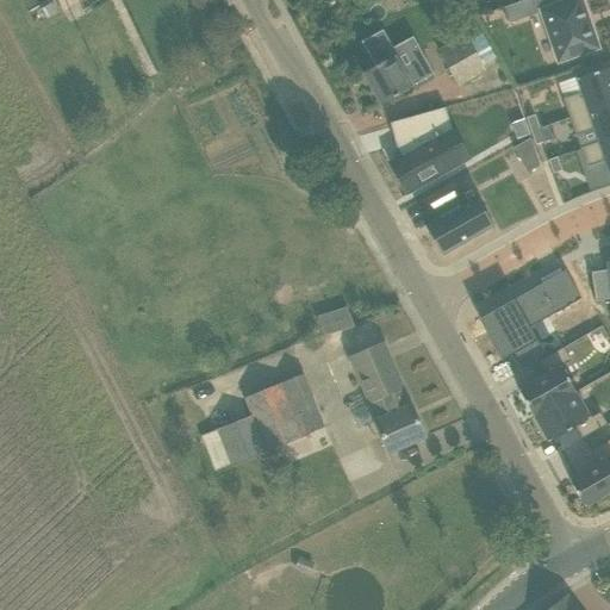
[(534,16),(528,0),(527,0),(503,8),(509,24),(534,16)]
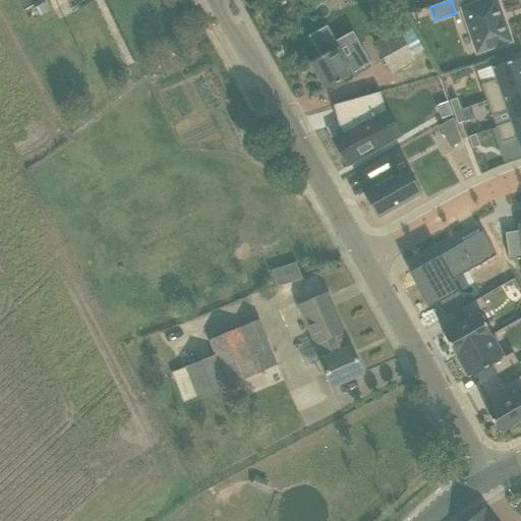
[(482,0),(478,2),(467,5),(460,8),(476,55),(513,43),(498,0),(482,0)]
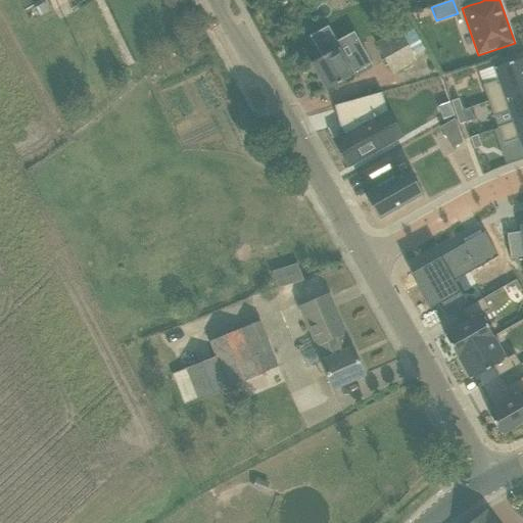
[(392,74),(416,60),(405,41),(400,32),(376,45),(392,74)]
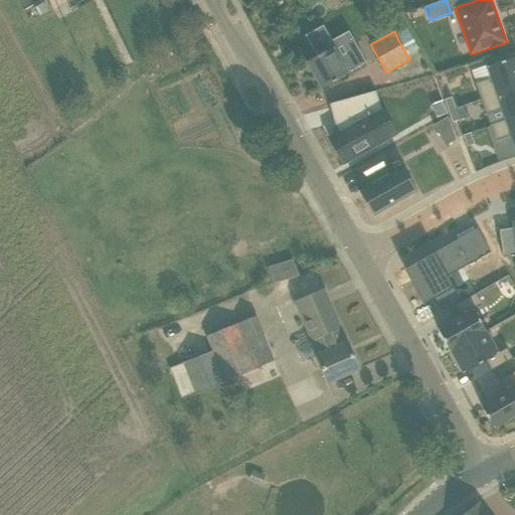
[(332,48),(307,62),(322,89),(348,74),(347,73),(366,62),(348,32),(329,43),(332,48)]
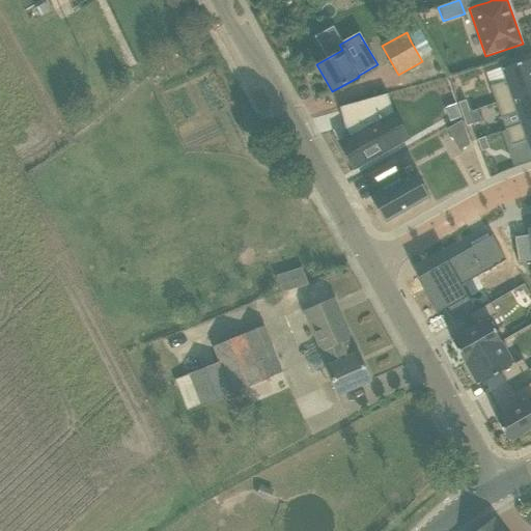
[(506,80),(490,86),(496,103),(530,89),(530,58),(502,68),(506,80)]
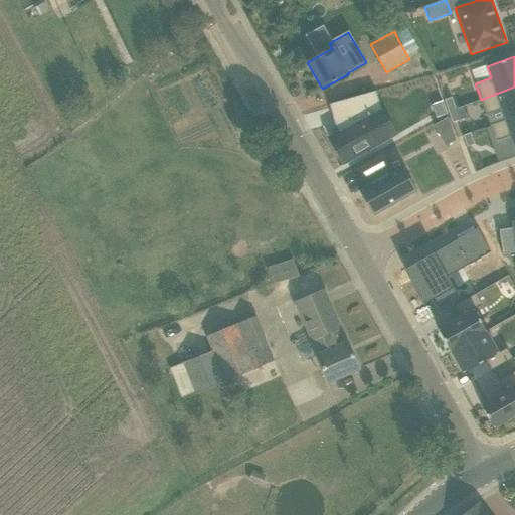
[(514,87),(481,100),(486,115),(502,110),(505,119),(489,125),(490,126),(514,116),(514,87)]
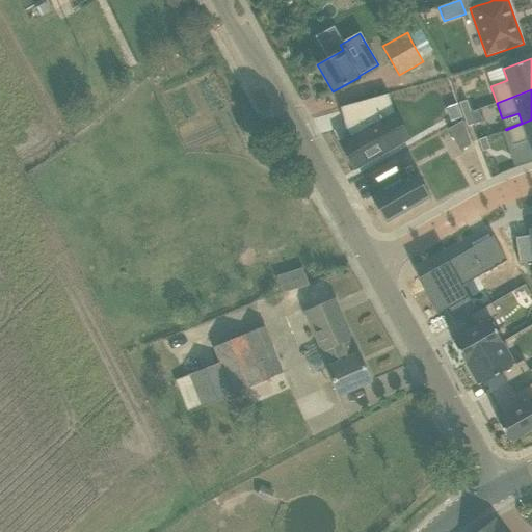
[(394,114),(394,113),(389,95),(340,108),(346,129),(349,129),(353,136),(340,143),(354,169),(394,147),(380,122),(394,114)]
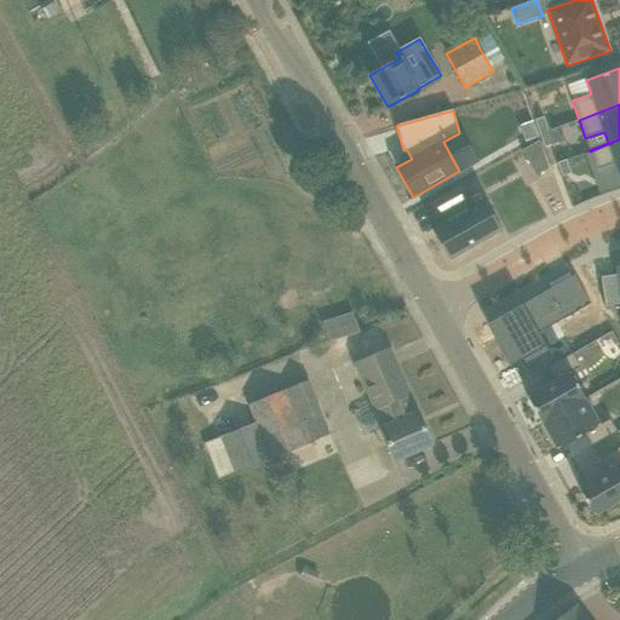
[(534,119),(539,133),(549,130),(544,116),(534,119)]
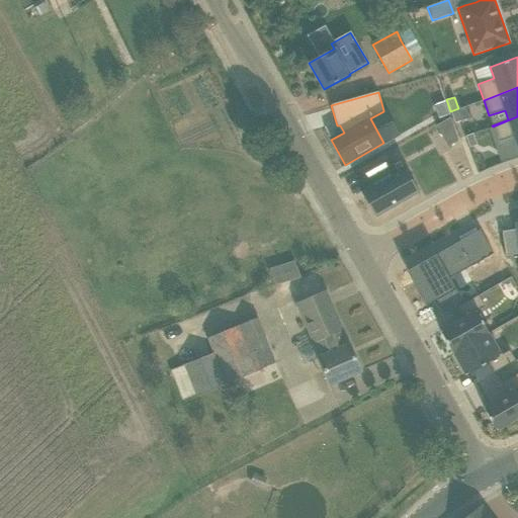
[(445,101),(434,105),(439,118),(449,114),(445,101)]
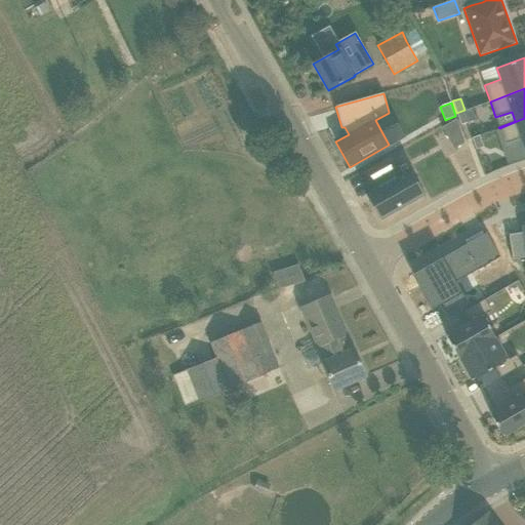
[(469,121),(465,110),(456,113),(460,124),(469,121)]
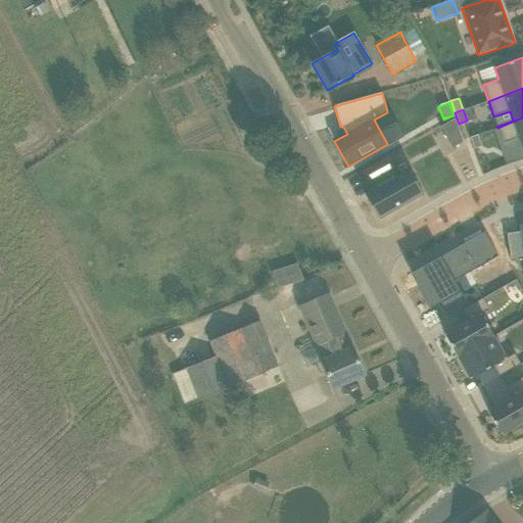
[(440,126),(450,144),(463,137),(457,117),(440,126)]
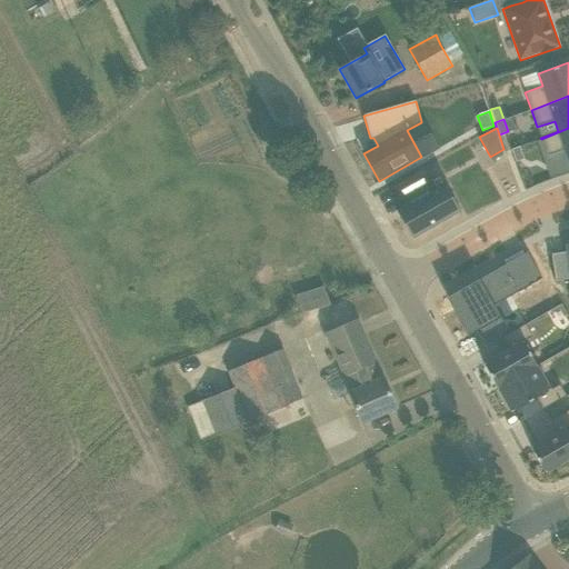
[(568,128),(541,139),(547,156),(565,150),(568,162),(568,128)]
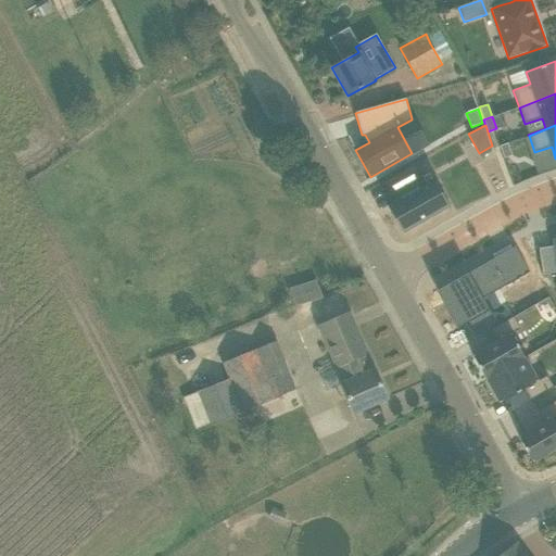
[(504,159),(513,155),(508,143),(500,146),(504,159)]
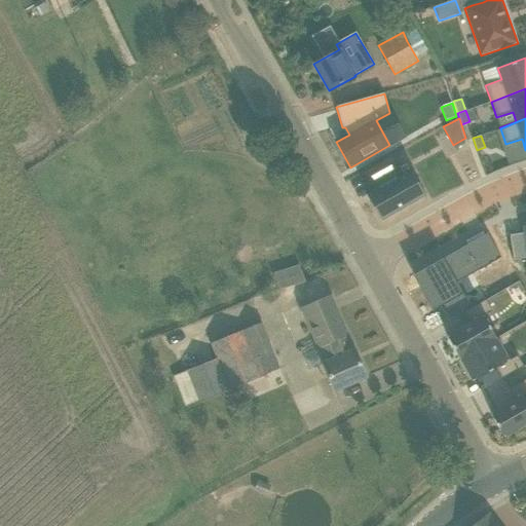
[(402,175),(395,163),(371,177),(377,188),(366,194),(381,221),(435,191),(419,164),(402,175)]
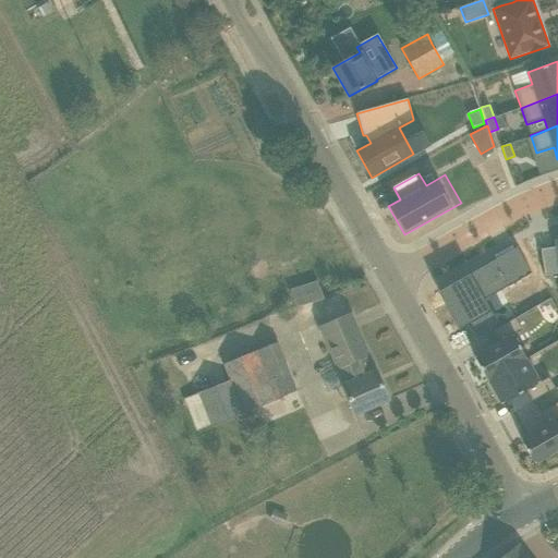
[(557,246),(542,249),(545,275),(557,273),(557,240),(557,241),(557,246)]
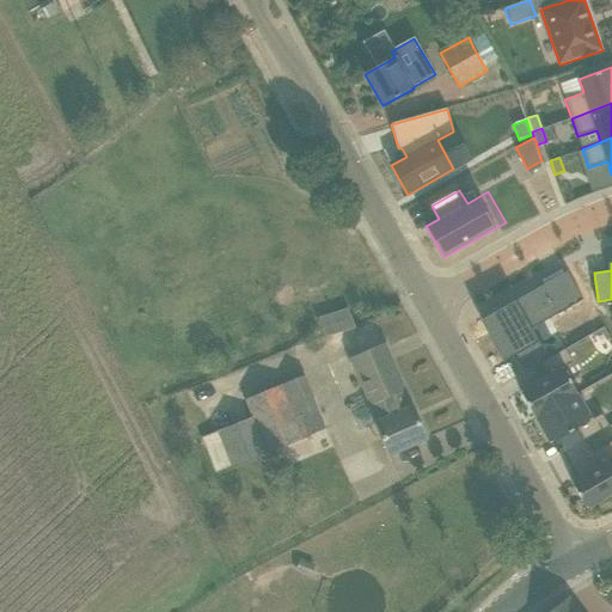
[(479,320),(503,362),(515,355),(524,369),(546,357),(526,322),(552,306),(556,314),(582,300),(567,271),(479,320)]
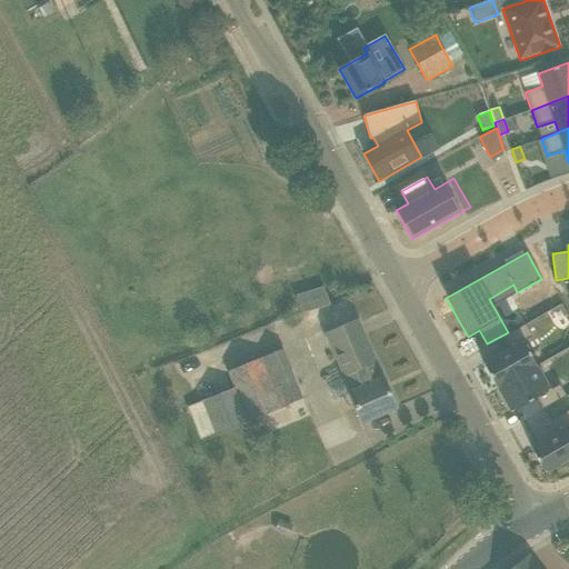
[(313,292),(318,308),(328,305),(323,289),(313,292)]
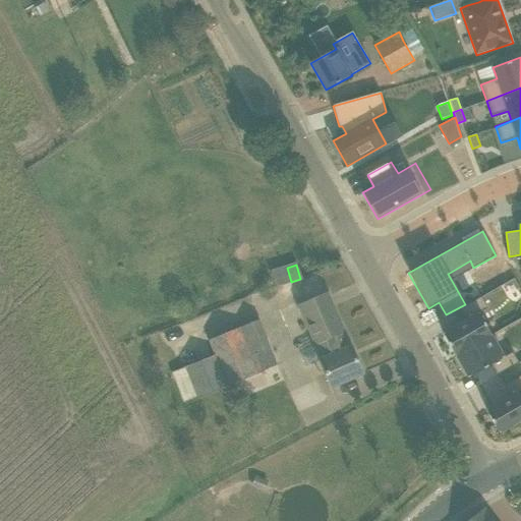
[(328,292),(297,305),(314,346),(300,352),(306,366),(321,360),(332,387),(363,373),(352,347),(351,347),(345,332),(346,332),(345,331),(328,292)]
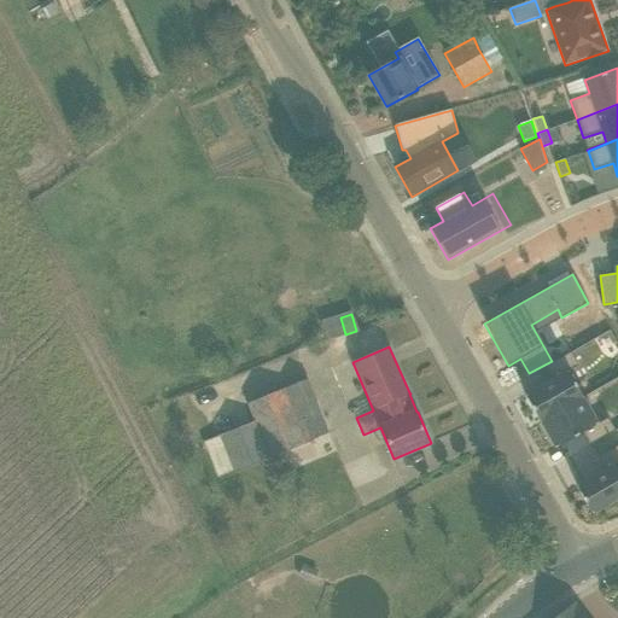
[(553,380),(525,396),(540,423),(583,398),(567,372),(578,366),(571,353),(546,367),(553,380)]
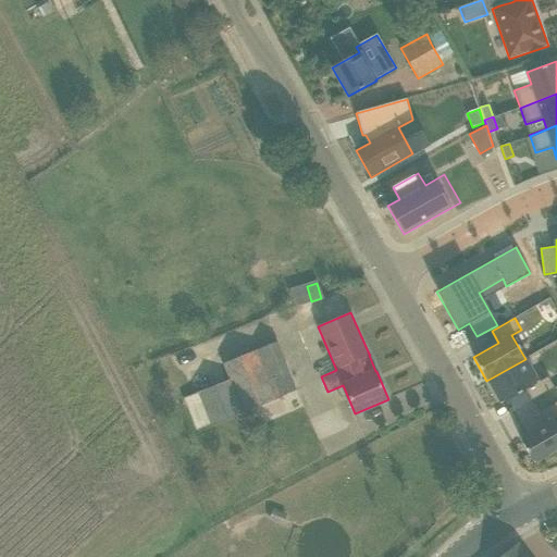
[(264,364),(218,384),(198,393),(211,425),(296,391),(276,343),(259,349),(264,364)]
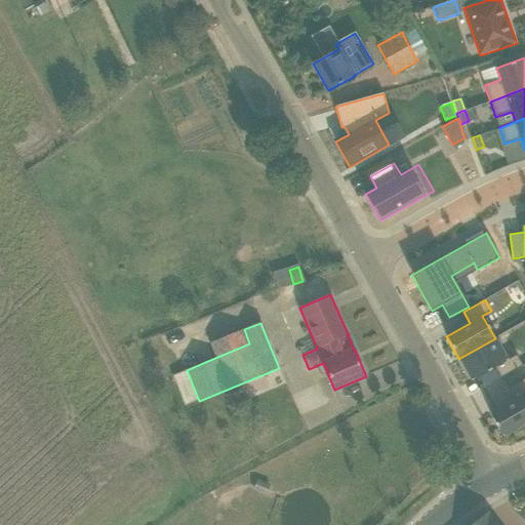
[(495,338),(458,359),(471,381),(494,368),(500,378),(522,366),(516,356),(508,360),(495,338)]
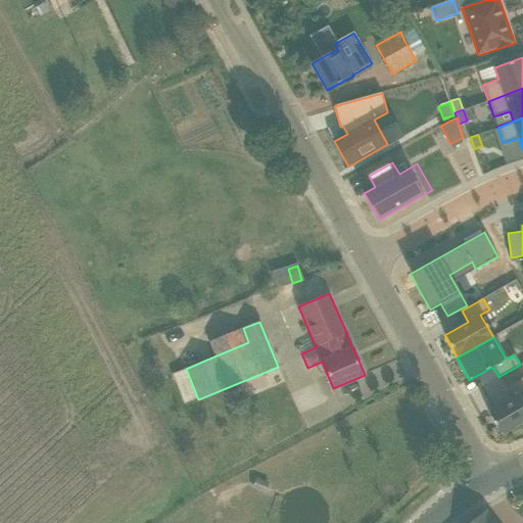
[(511,398),(487,412),(501,435),(522,422),(522,377),(505,388),(511,398)]
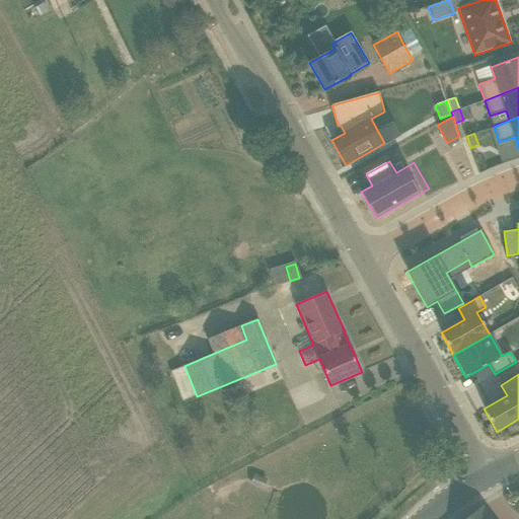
[(250,486),(263,491),(268,478),(254,473),(250,486)]
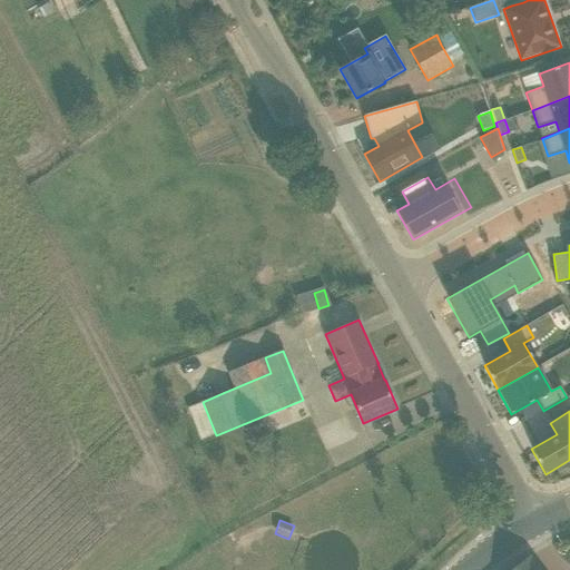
[(538,569),(528,557),(511,569),(538,569)]
